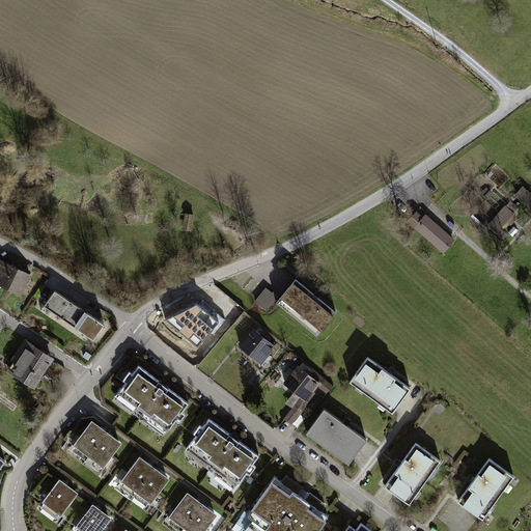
[(530,189),(523,183),(515,193),(530,204),(530,189)]
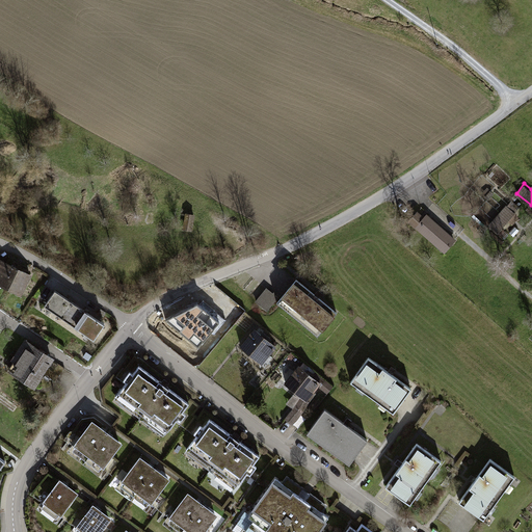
[(506,205),(489,223),(503,235),(520,216),(506,205)]
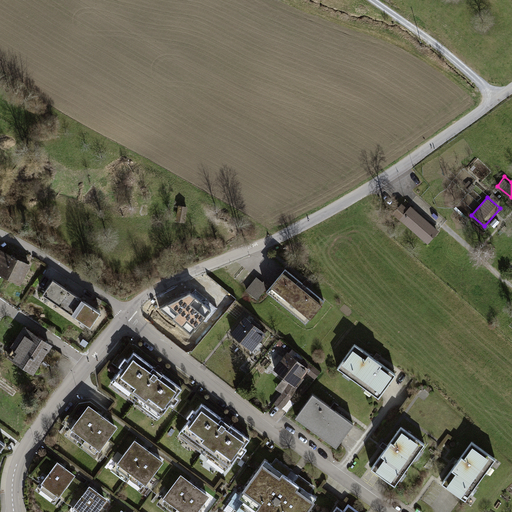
[(400,203),(390,214),(426,245),(438,231),(410,206),(408,209),(400,203)]
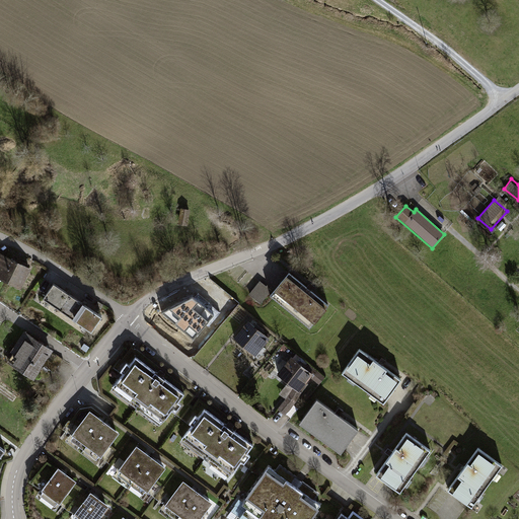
[(0,252),(0,280),(22,291),(32,270),(0,252)]
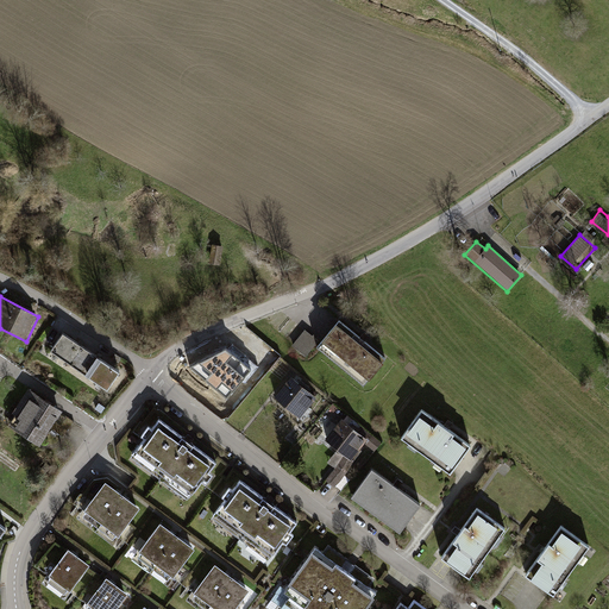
[(320,339),(315,345),(365,387),(387,357),(337,318),(320,339)]
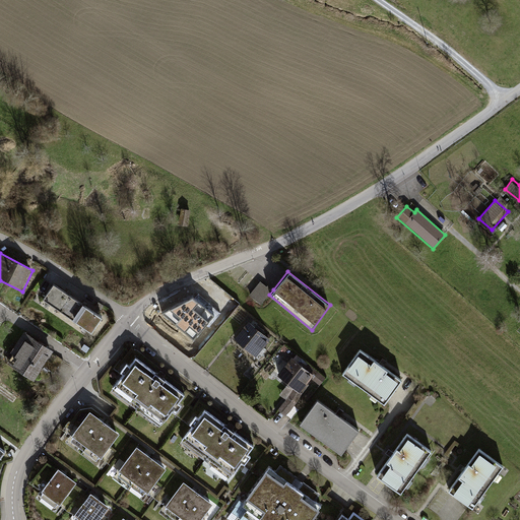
[(273,289),(260,280),(248,295),(260,306),(269,295),(273,289)]
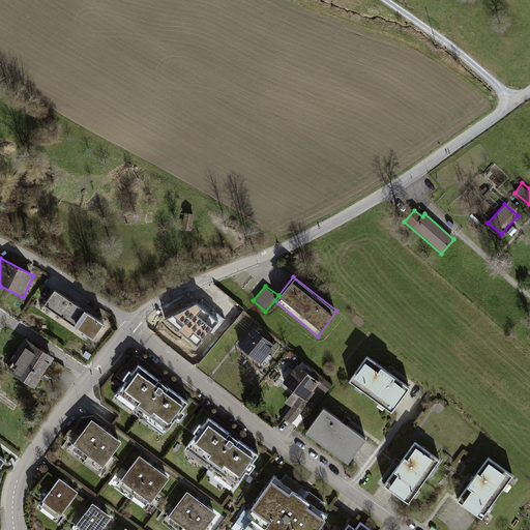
[(55,290),(43,306),(95,342),(106,326),(55,290)]
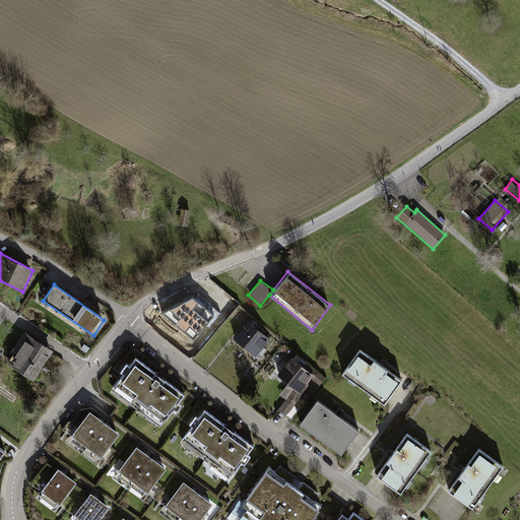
[(205,284),(191,302),(188,300),(179,312),(193,324),(202,311),(212,320),(228,303),(205,284)]
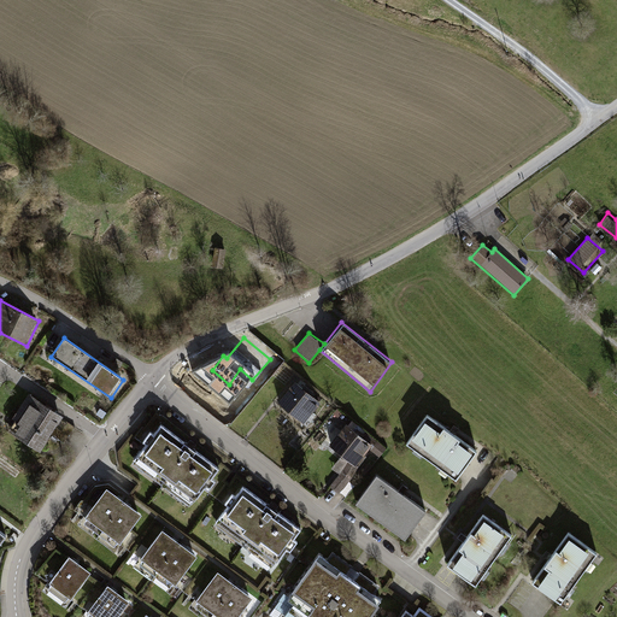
[(295,381),(277,401),(305,423),(322,401),(295,381)]
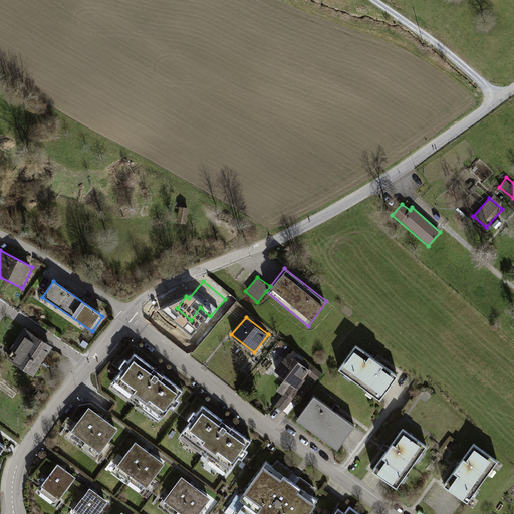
[(13,350),(7,360),(34,377),(53,348),(24,328),(10,349),(13,350)]
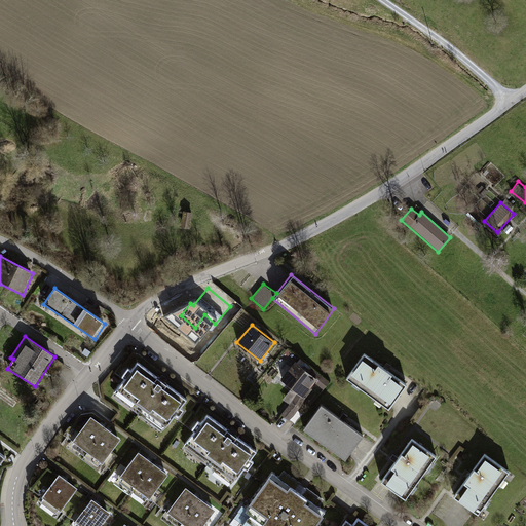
[(365,352),(347,377),(389,408),(408,382),(365,352)]
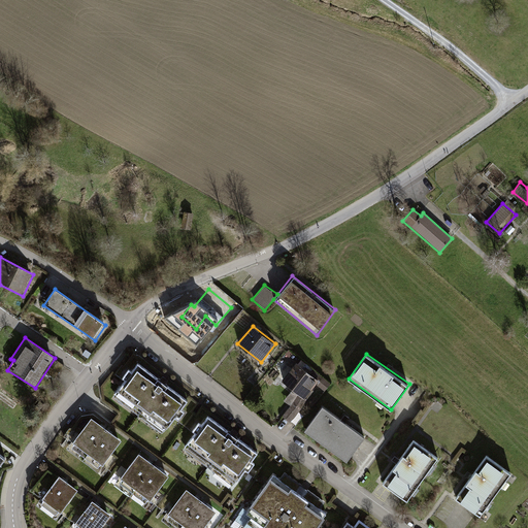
[(138,360),(113,395),(164,433),(189,398),(138,360)]
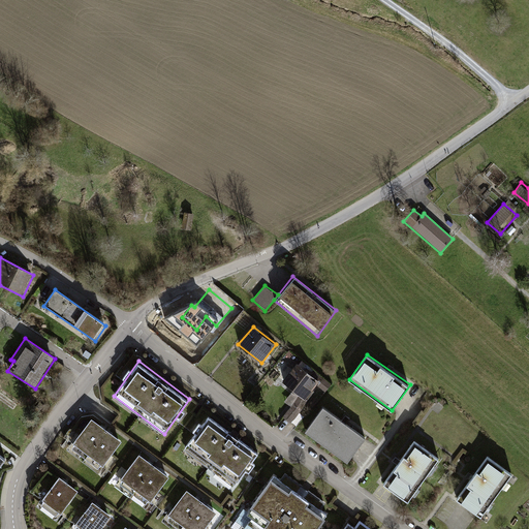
[(298,363),(281,380),(299,394),(305,399),(316,385),(319,381),(311,374),(298,363)]
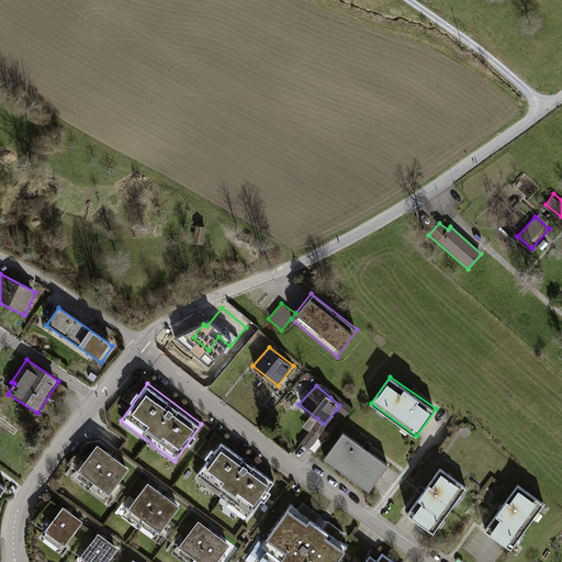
[(334,393),(330,397),(339,405),(336,409),(347,417),(352,407),(334,393)]
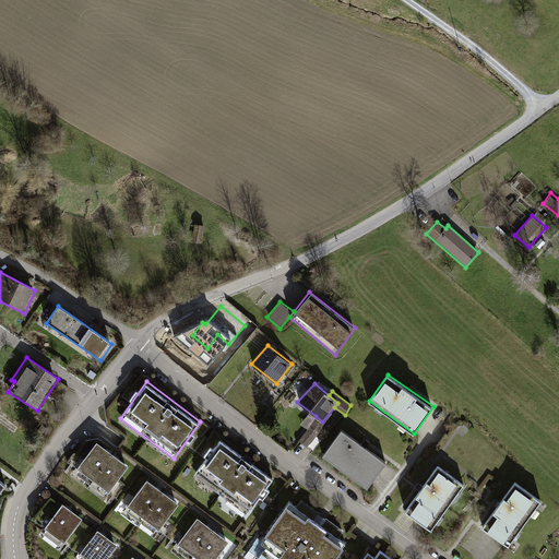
[(322,421),(316,416),(309,428),(298,440),(307,448),(319,433),(324,424),(322,421)]
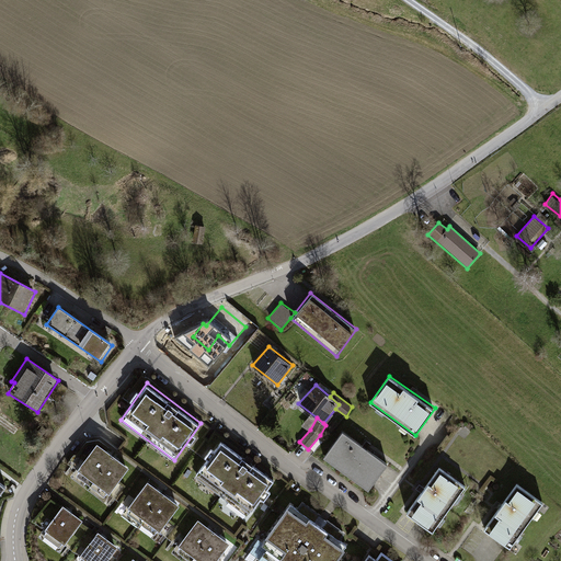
[(387,462),(343,431),(323,457),(369,488),(387,462)]
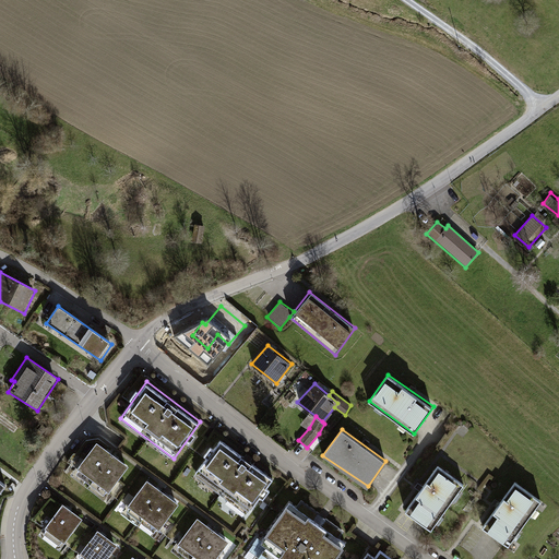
[(219,439),(193,474),(248,513),(274,478),(219,439)]
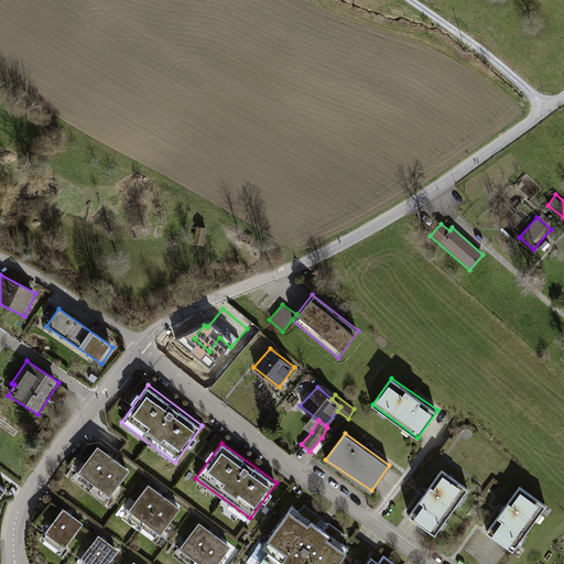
[(126,470),(95,446),(76,470),(107,495),(126,470)]
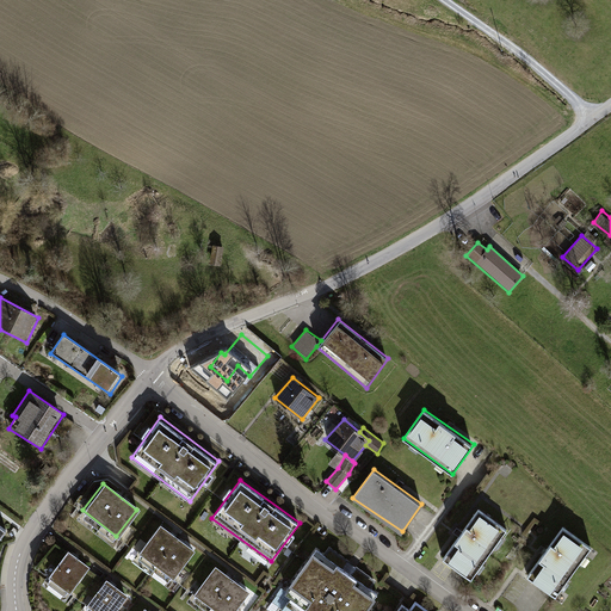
[(479,508),(443,559),(471,578),(505,526),(479,508)]
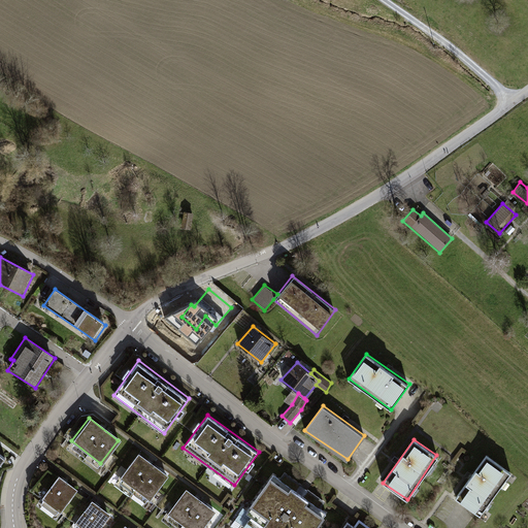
[(167,476),(138,454),(120,476),(149,499),(167,476)]
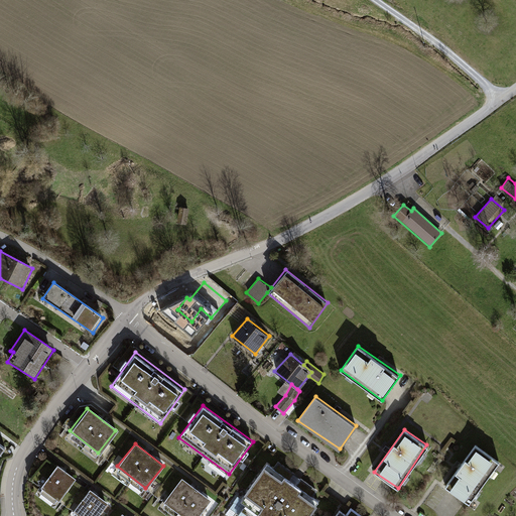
[(476,443),(445,486),(470,504),(501,461),(476,443)]
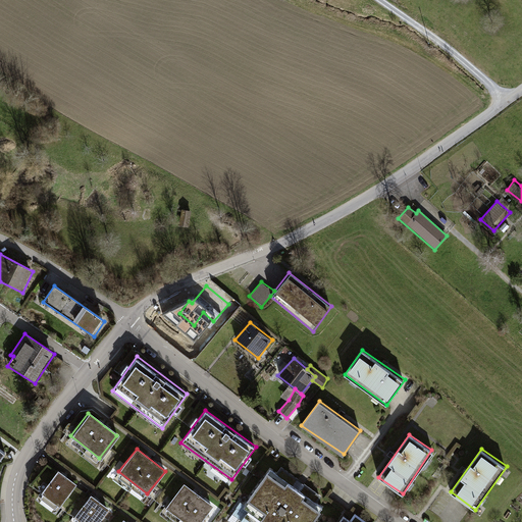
[(276,473),(270,468),(245,504),(250,509),(240,521),(311,521),(323,507),(316,502),(321,496),(280,466),(276,473)]
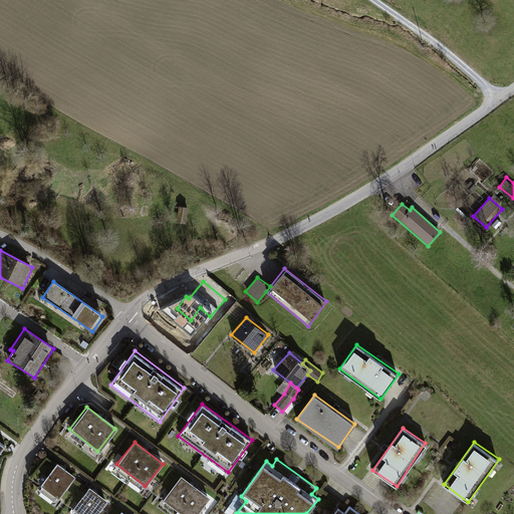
[(72,476),(55,463),(37,486),(54,500),(72,476)]
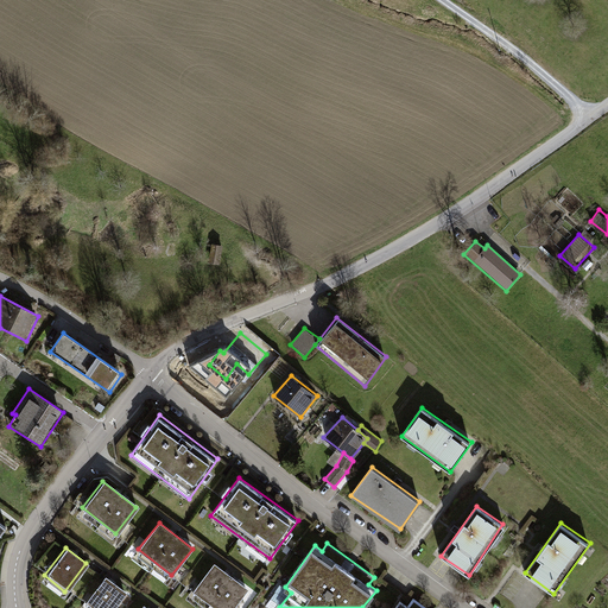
[(230,607),(248,587),(215,561),(194,587),(220,607),(230,607)]
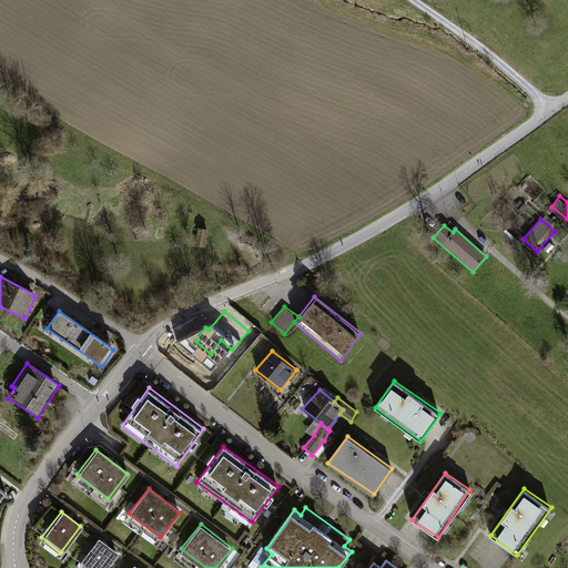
[(105,567),(118,554),(99,538),(78,564),(83,567),(105,567)]
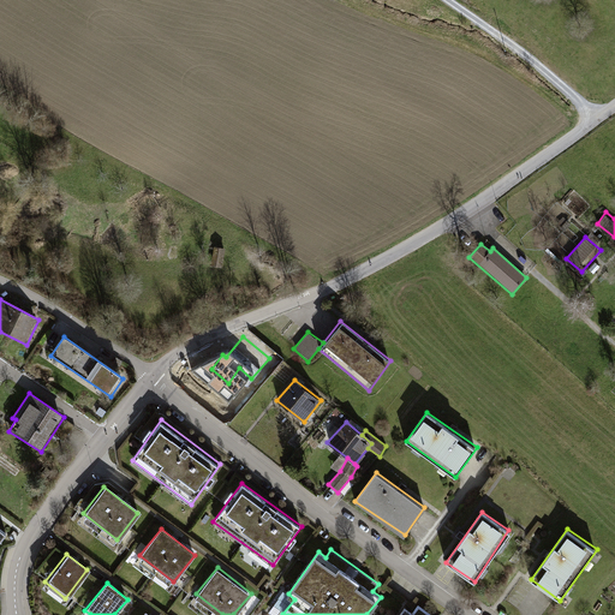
[(412,613),(404,605),(396,614),(434,614),(418,604),(412,613)]
